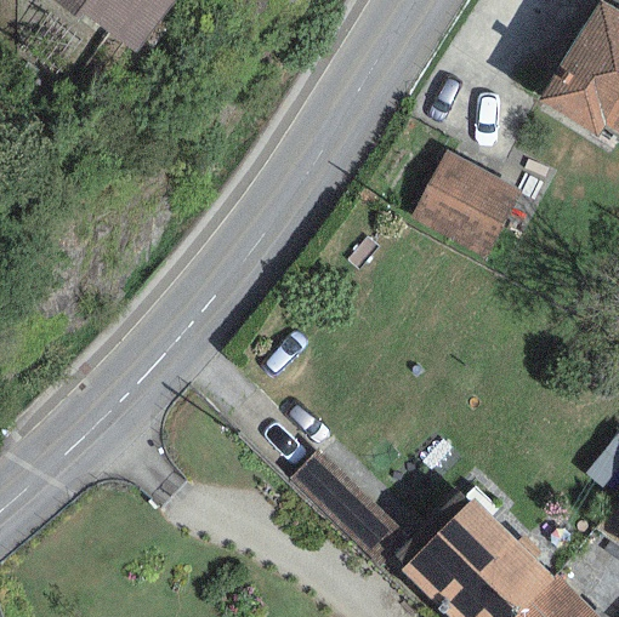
[(57,0),(80,16),(84,11),(136,49),(171,0),(57,0)]
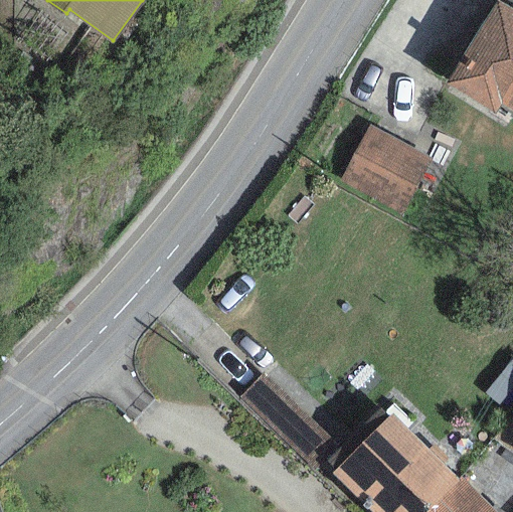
[(512,7),(502,0),(498,0),(447,81),(496,112),(502,102),(512,109),(512,7)]
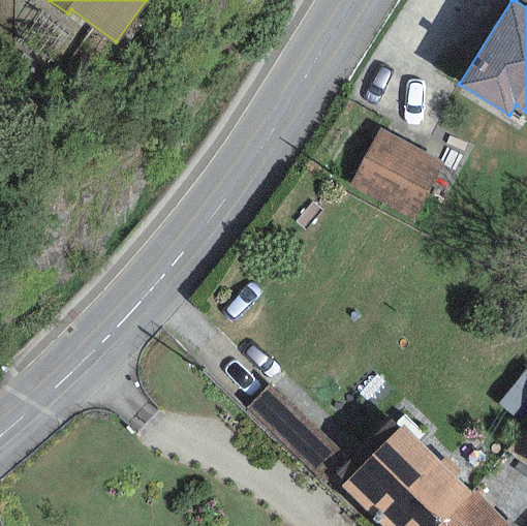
[(444,161),(379,127),(349,182),(414,217),(444,161)]
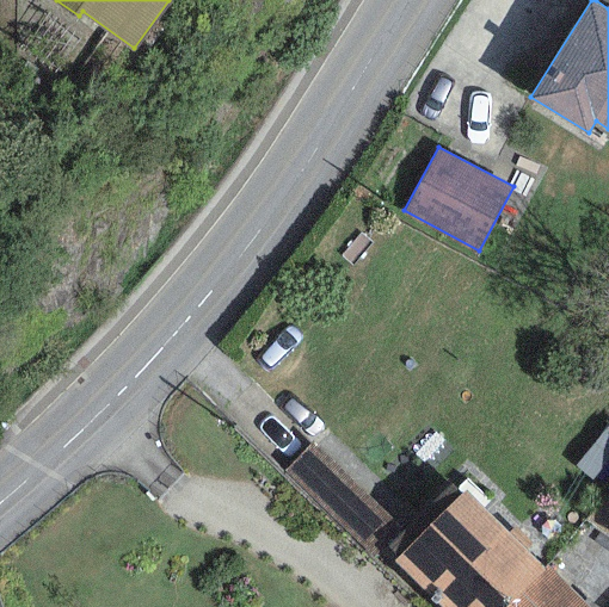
[(391,515),(312,439),(284,466),(363,544),(391,515)]
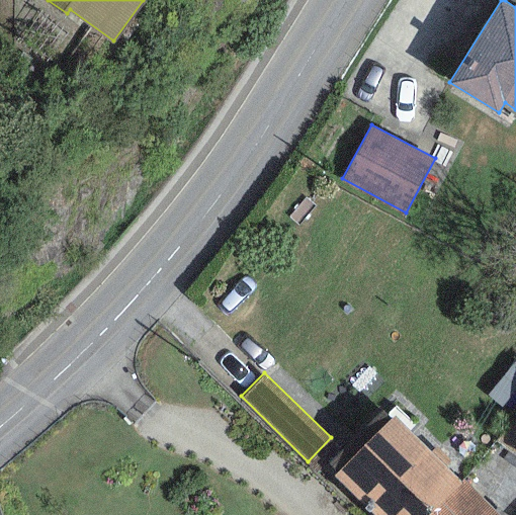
[(428,514),(462,483),(395,415),(335,474),(375,514),(428,514)]
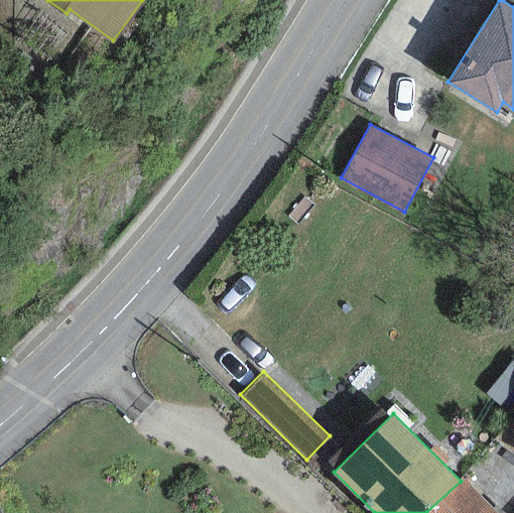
[(461,481),(426,512),(501,512),(467,476),(461,481)]
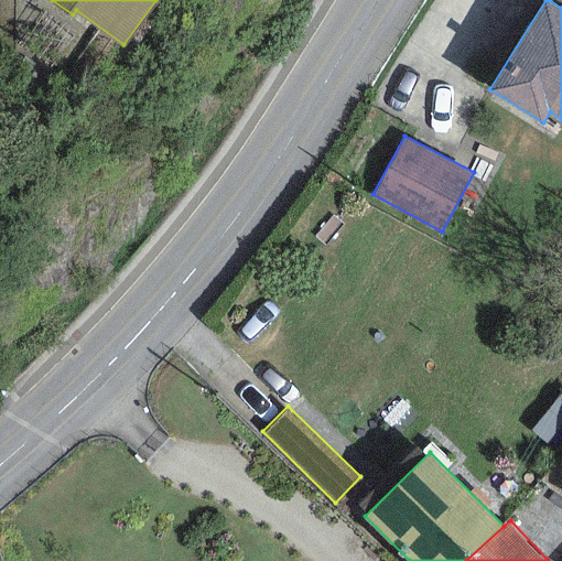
All buildings are outlined.
